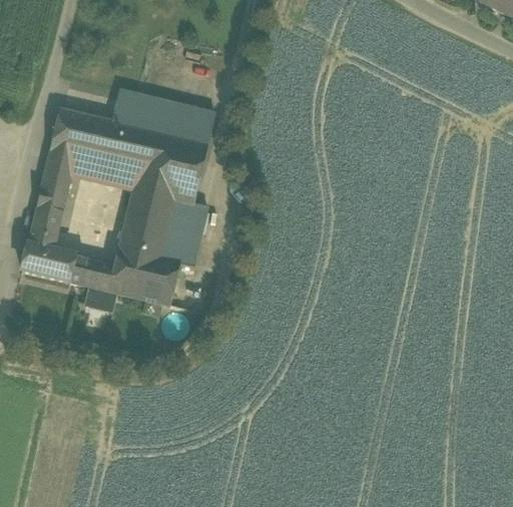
[(481,0),(480,3),(512,18),(512,0),(481,0)]
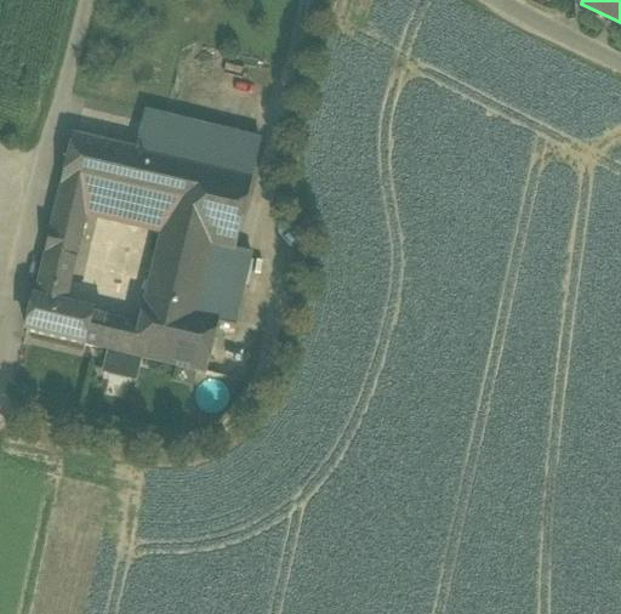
[(138,130),(135,146),(251,174),(260,136),(166,114),(166,113),(143,107),(138,130)]
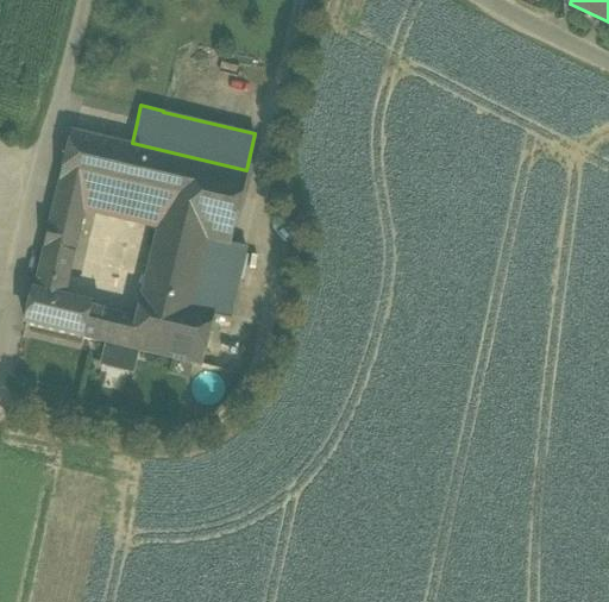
[(119,124),(115,139),(132,143),(136,127),(119,124)]
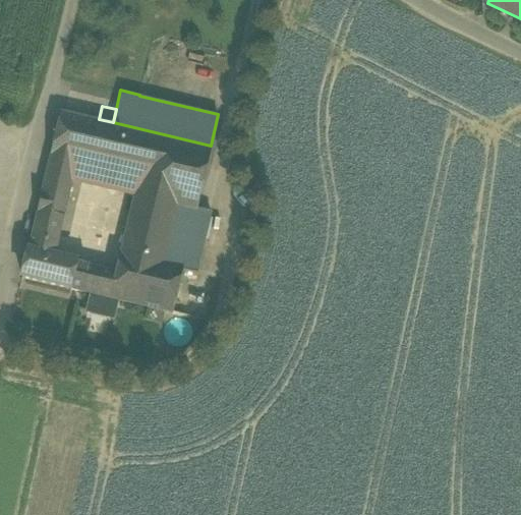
[(60,110),(41,193),(66,198),(70,180),(133,194),(115,271),(109,295),(119,297),(172,310),(181,268),(196,271),(211,210),(196,206),(211,146),(113,122),(99,119),(60,110)]
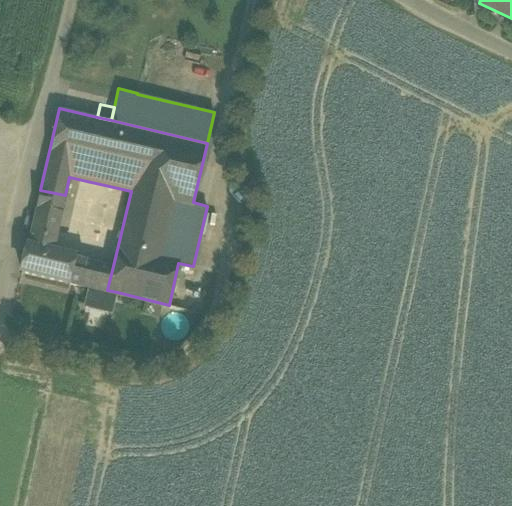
[(61,211),(65,195),(40,190),(36,205),(61,211)]
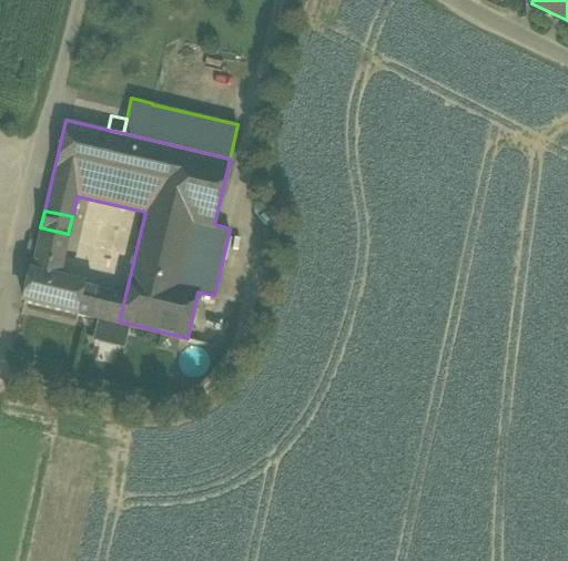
[(98,316),(119,322),(125,295),(58,278),(68,234),(40,227),(23,298),(98,316)]
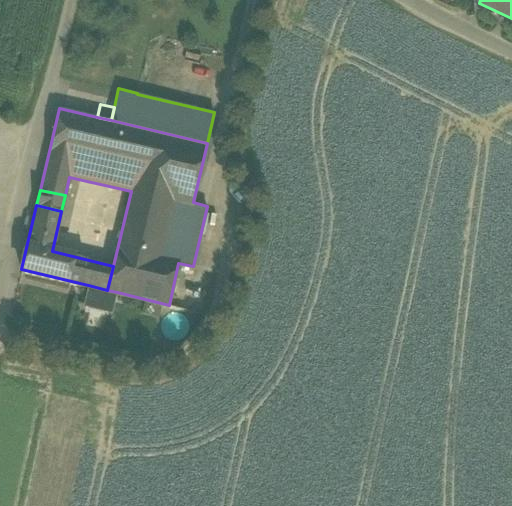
[(107,290),(88,285),(83,304),(112,311),(117,292),(107,290)]
